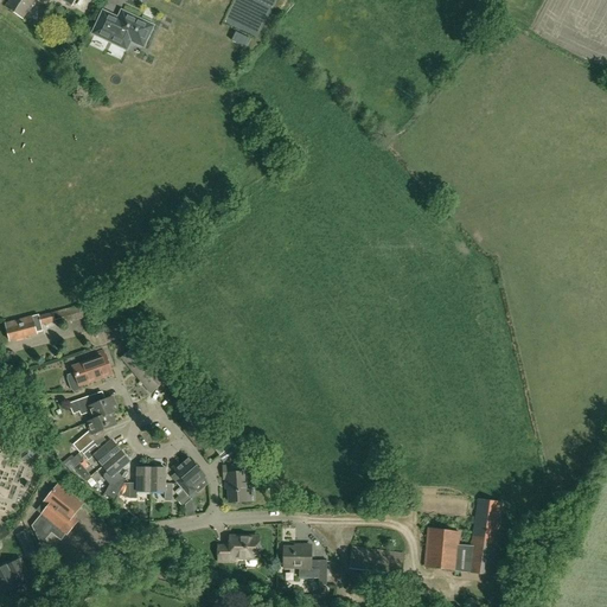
[(23,19),(34,0),(10,0),(5,7),(23,19)]
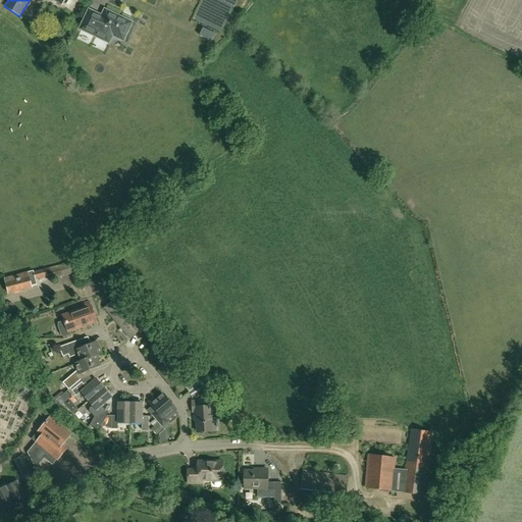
[(90,9),(81,29),(109,42),(112,36),(122,41),(131,23),(105,10),(103,15),(90,9)]
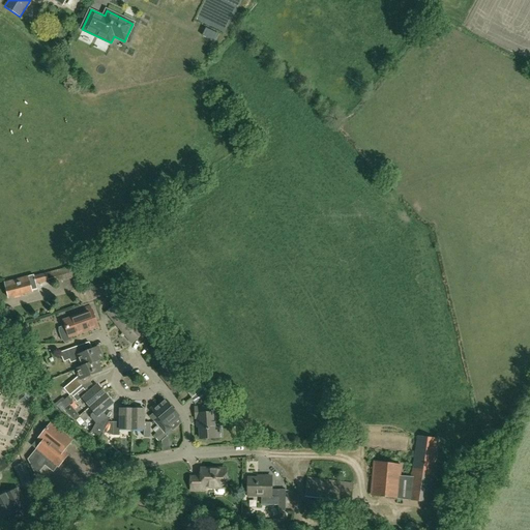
[(104,49),(110,51),(112,43),(105,41),(104,49)]
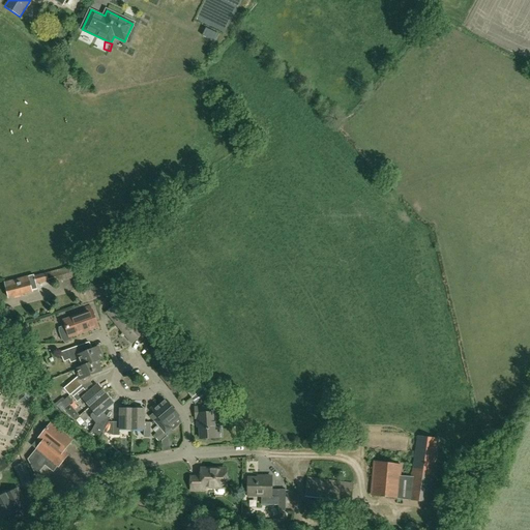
[(46,272),(48,280),(54,278),(56,284),(72,278),(71,276),(75,276),(71,266),(46,272)]
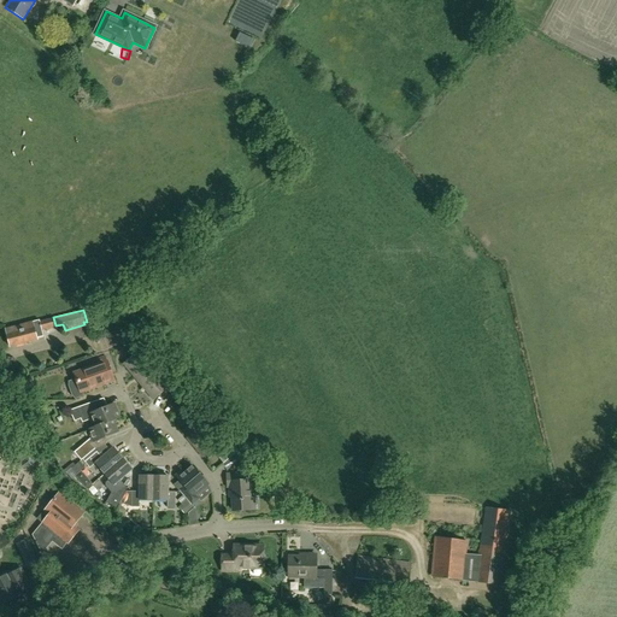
[(53,317),(40,321),(42,330),(57,328),(56,325),(53,317)]
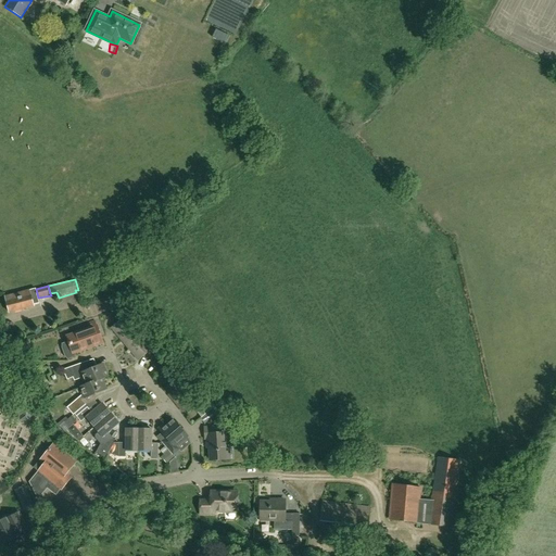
[(39,303),(38,298),(36,289),(4,297),(9,313),(34,306),(34,304),(39,303)]
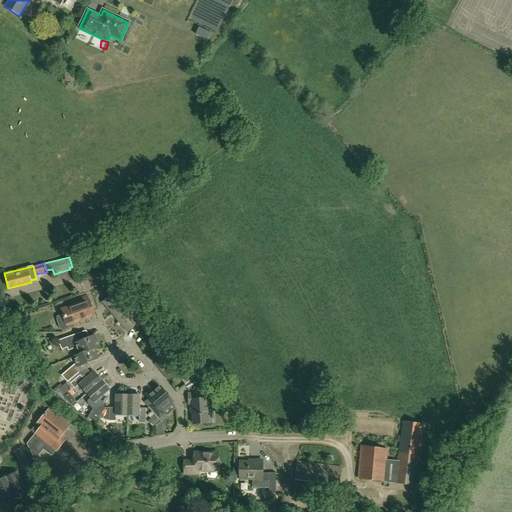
[(102,302),(111,312),(124,301),(115,291),(102,302)]
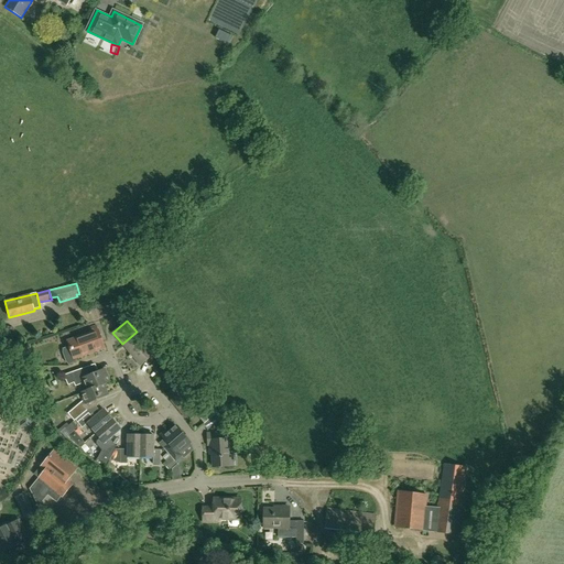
[(66,361),(68,364),(75,361),(75,358),(104,348),(96,326),(88,328),(90,333),(67,342),(69,347),(64,349),(64,353),(66,361)]
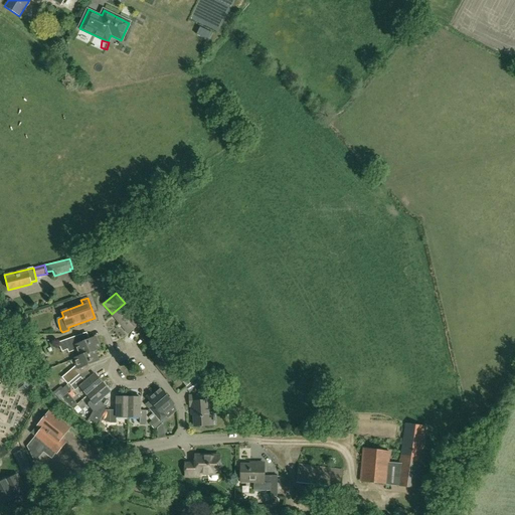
[(133,313),(125,303),(112,314),(120,324),(133,313)]
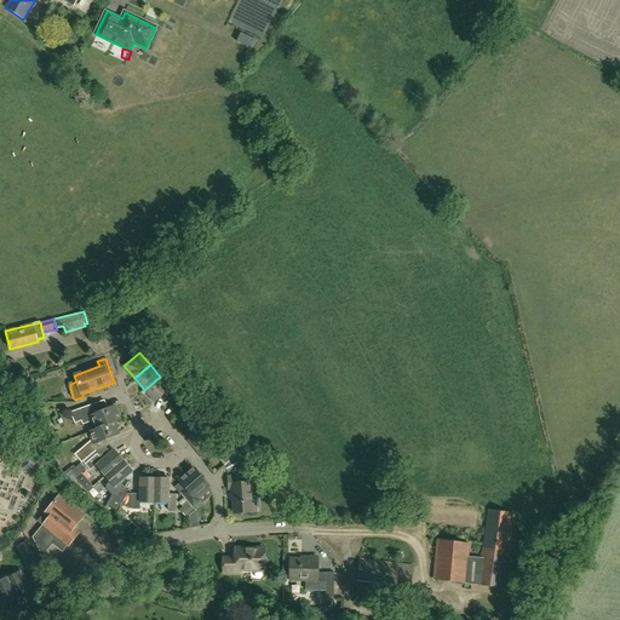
[(154,402),(160,399),(165,403),(178,392),(172,386),(171,389),(160,377),(144,390),(154,402)]
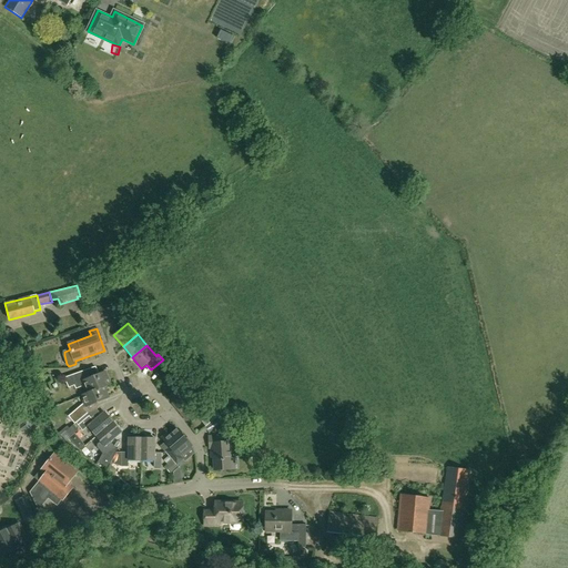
[(81,396),(110,384),(105,372),(89,378),(85,371),(64,377),(69,388),(74,386),(77,389),(84,386),(88,393),(81,396)]
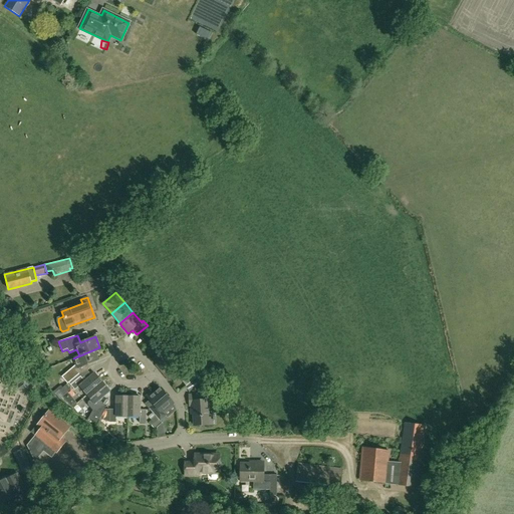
[(163,335),(158,339),(164,347),(169,342),(163,335)]
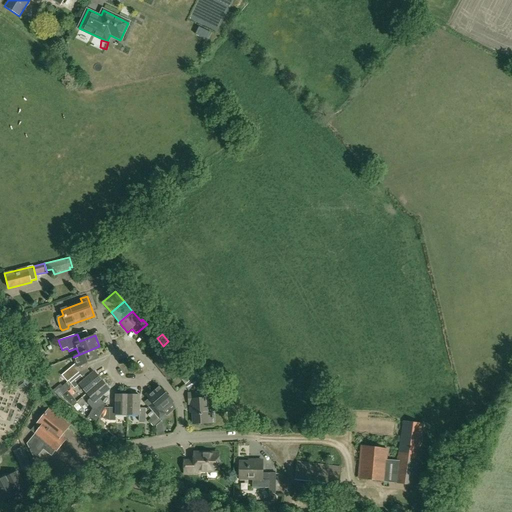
[(67,382),(68,381),(79,372),(87,369),(90,368),(88,362),(98,358),(94,349),(99,346),(73,357),(76,363),(61,375),(67,382)]
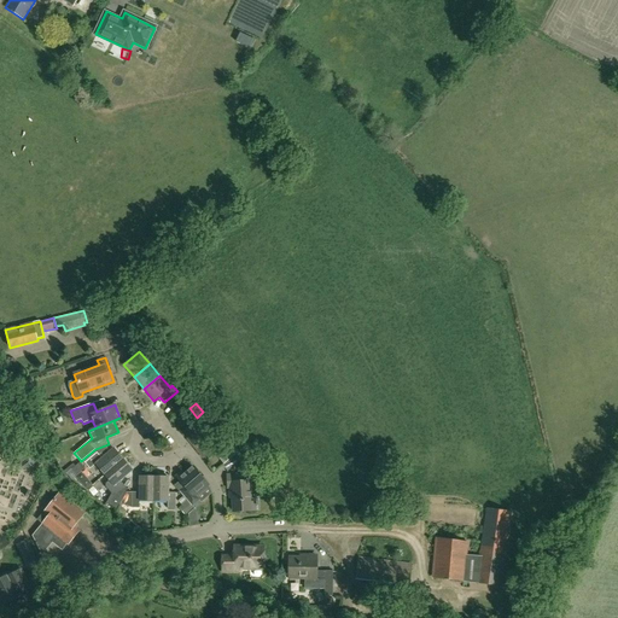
[(95,449),(82,460),(85,462),(89,468),(95,464),(105,474),(123,459),(114,448),(110,452),(105,445),(95,449)]
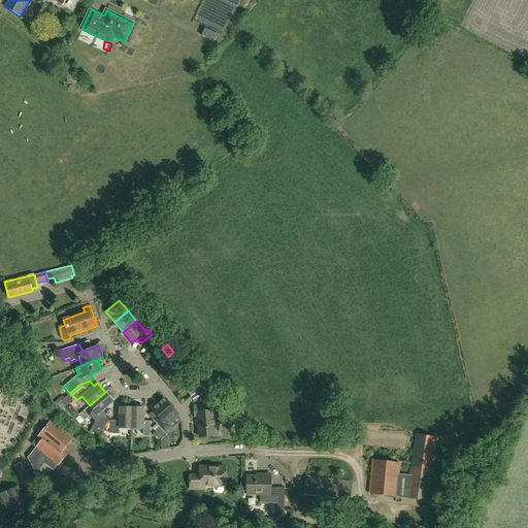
[(15,387),(14,394),(19,395),(18,399),(28,401),(31,385),(21,383),(20,387),(15,387)]
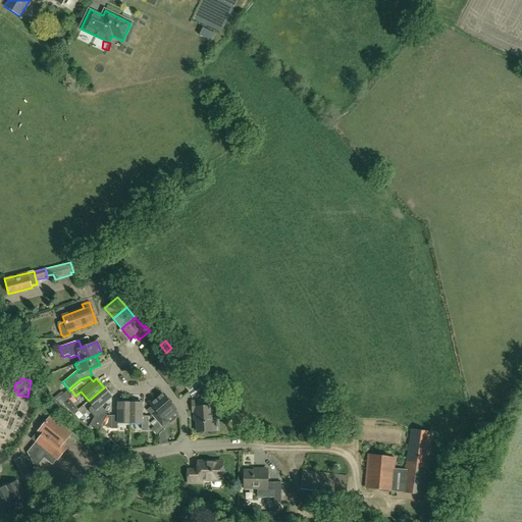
[(192,398),(205,386),(202,381),(189,393),(192,398)]
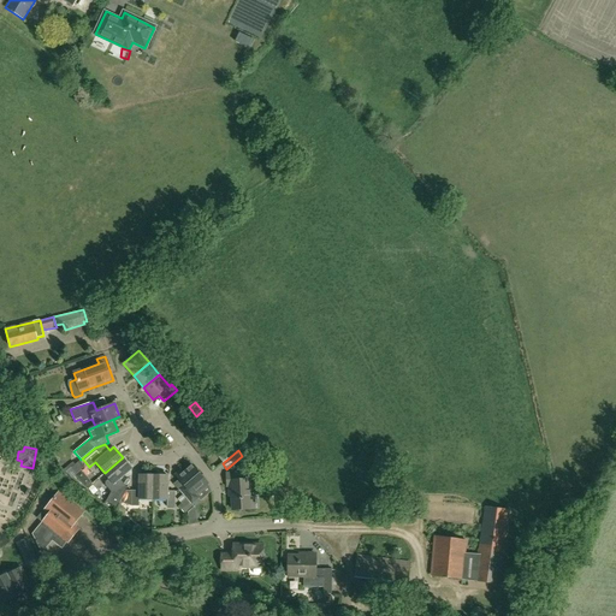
[(131,469),(123,457),(105,473),(108,479),(105,481),(105,485),(113,495),(124,485),(119,479),(131,469)]
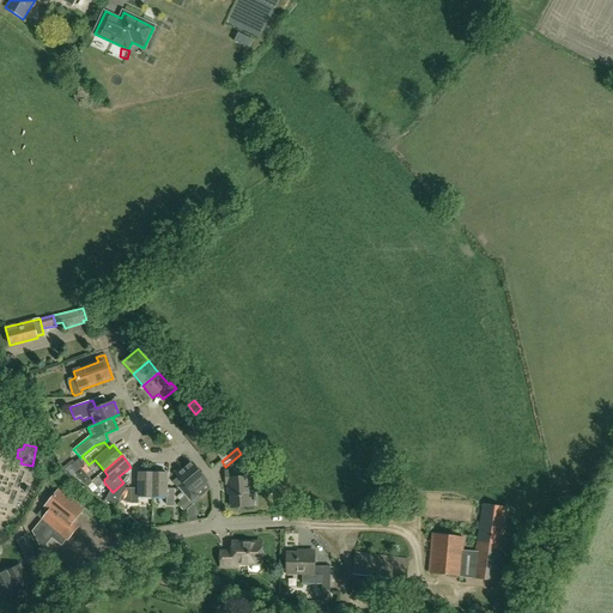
[(76,462),(72,466),(77,472),(84,465),(79,459),(76,462)]
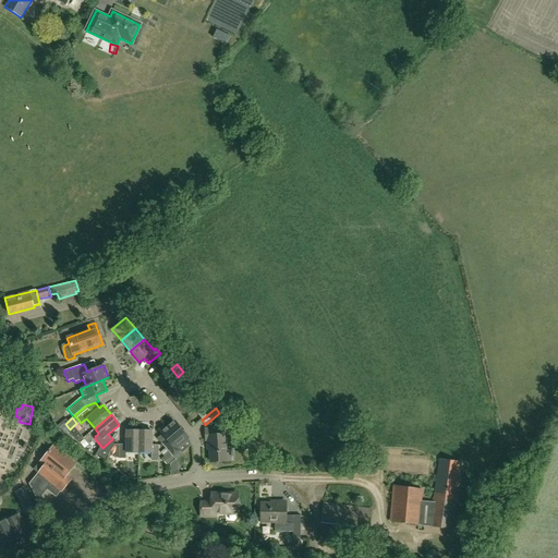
[(157,439),(161,444),(173,458),(180,451),(178,449),(190,438),(174,421),(168,426),(168,427),(167,428),(164,425),(158,429),(161,435),(157,439)]
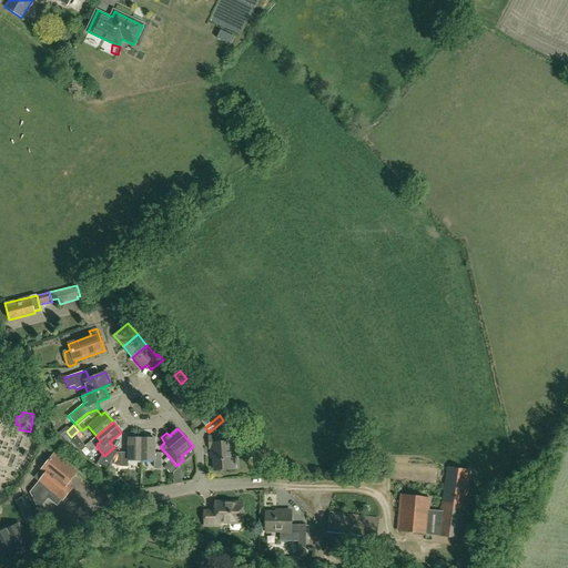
[(141,463),(141,460),(141,438),(139,438),(139,435),(130,435),(130,438),(128,438),(128,453),(115,452),(111,463),(121,466),(128,466),(128,463),(141,463)]
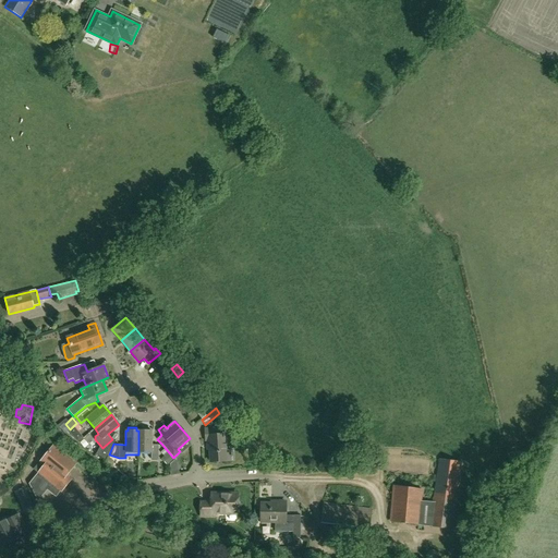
[(222,461),(227,461),(227,462),(231,462),(231,449),(226,450),(225,435),(219,435),(219,428),(205,428),(206,441),(207,441),(207,444),(210,444),(210,462),(216,461),(217,462),(221,462),(222,461)]
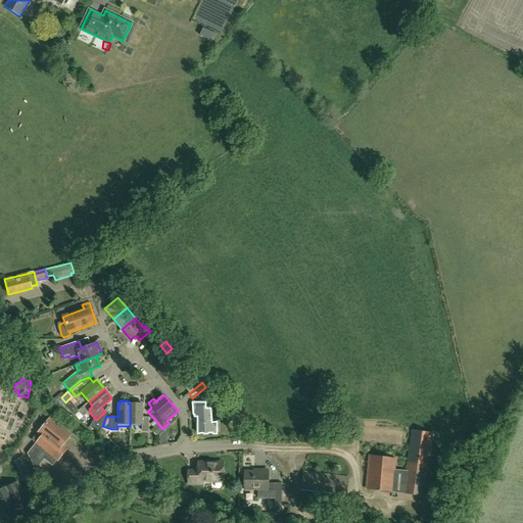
[(143,403),(130,403),(130,424),(142,424),(142,430),(148,430),(148,417),(142,417),(143,403)]
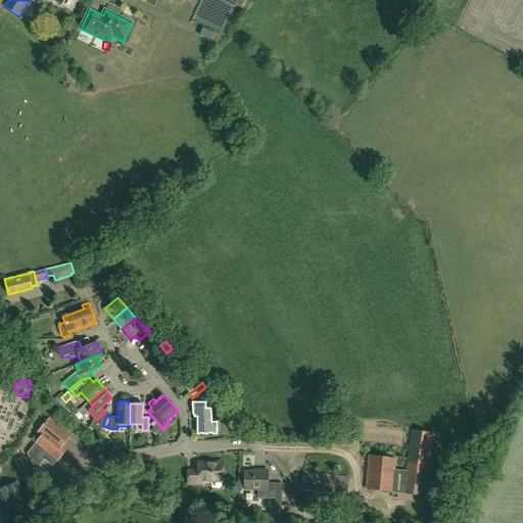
[(42,436),(37,442),(55,459),(63,448),(61,446),(70,435),(50,419),(38,433),(42,436)]
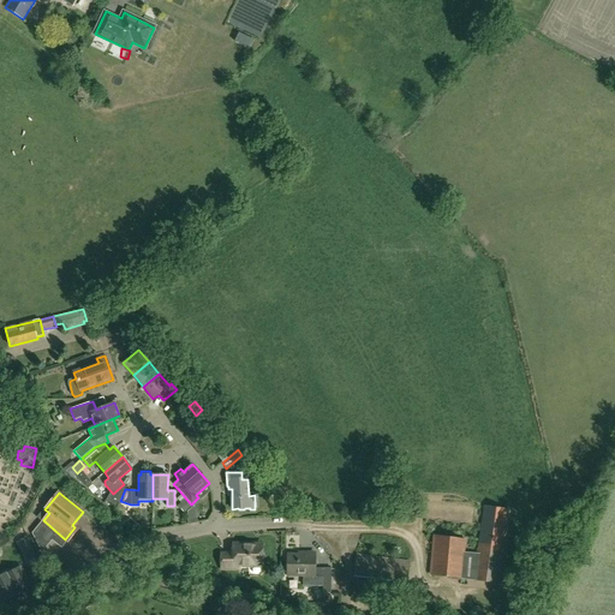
[(435,536),(431,574),(499,584),(508,509),(484,506),(477,554),(464,553),(465,541),(435,536)]
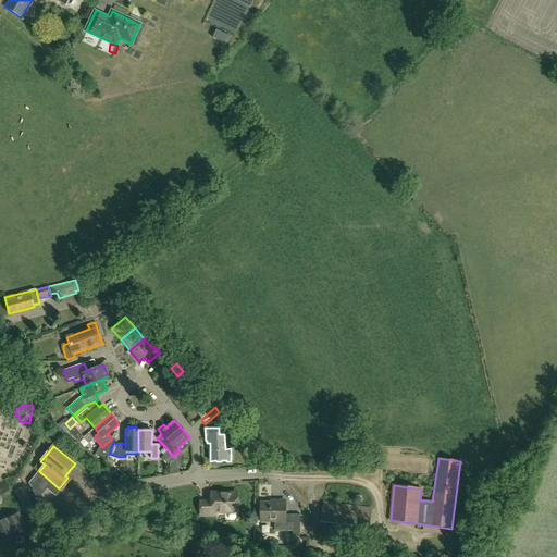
[(24,486),(15,491),(27,514),(36,509),(24,486)]
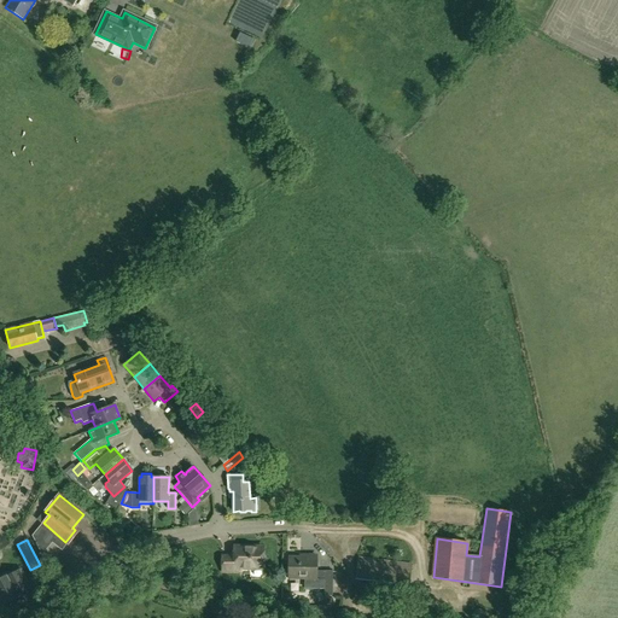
[(234,557),(223,557),(223,572),(240,572),(240,569),(263,569),(263,547),(234,547),(234,557)]
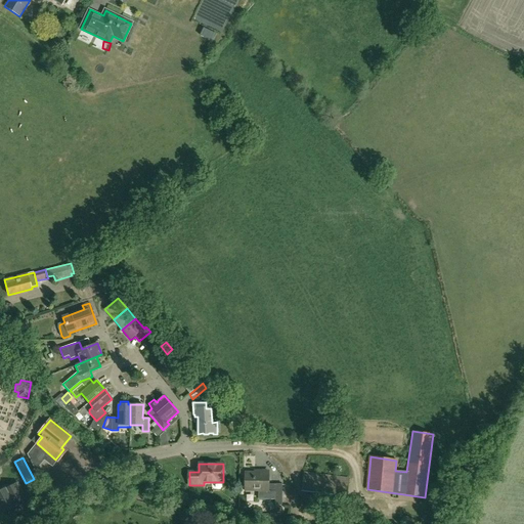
[(269,471),(244,471),(244,493),(258,493),(258,501),(274,501),(274,507),(281,507),(282,485),(269,485),(269,471)]
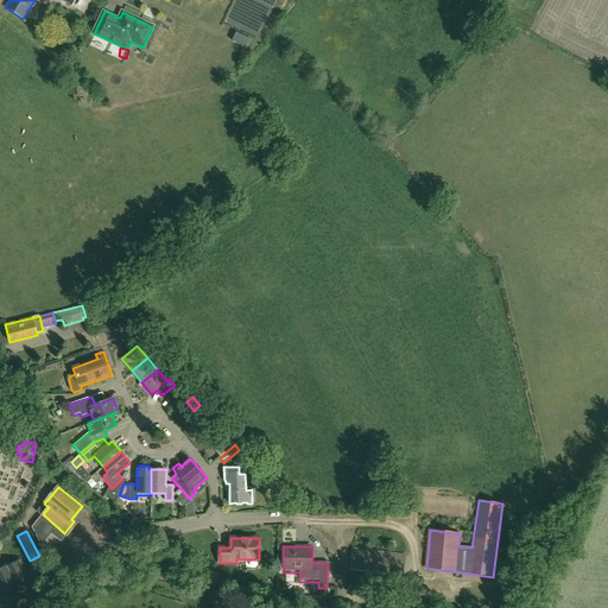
[(353,549),(348,589),(347,589),(347,593),(400,596),(400,595),(405,555),(353,549)]
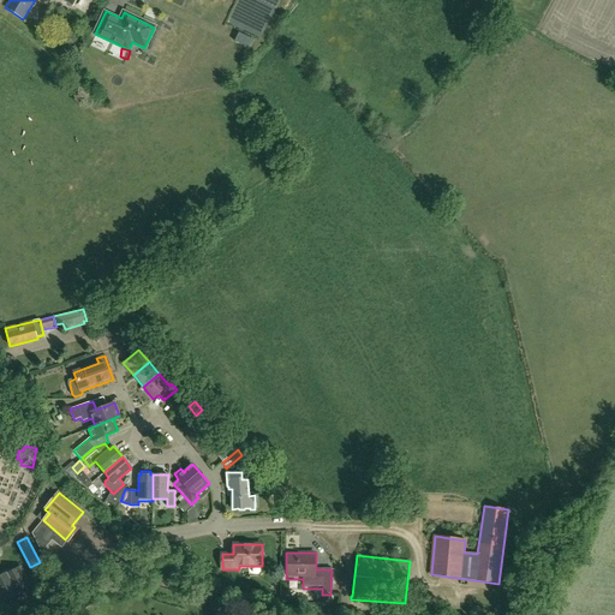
[(0,596),(4,602),(19,593),(31,587),(21,567),(9,573),(0,577),(0,596)]
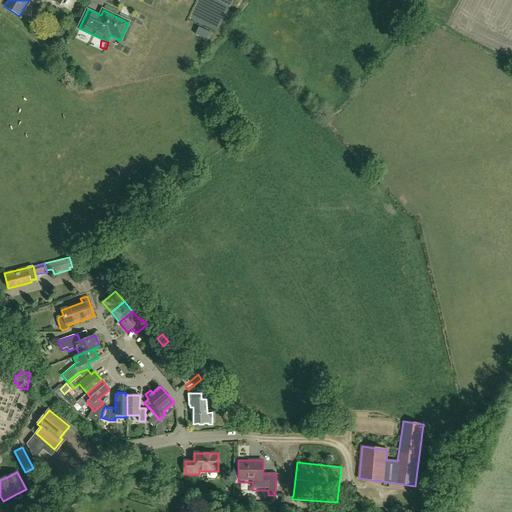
[(68,500),(64,507),(70,510),(74,503),(68,500)]
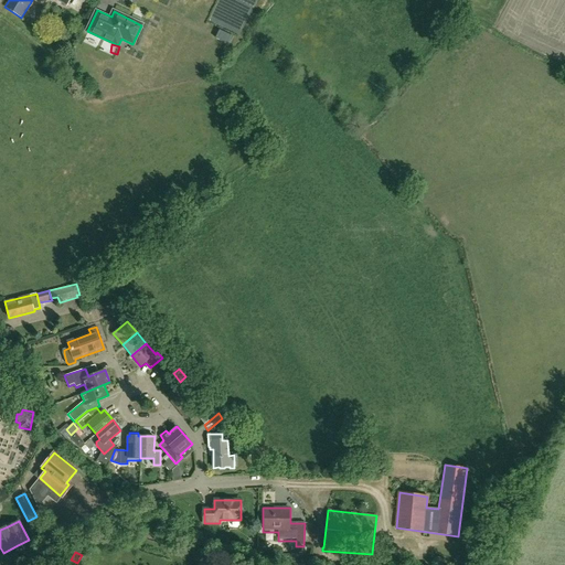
[(468,564),(469,557),(455,555),(452,564),(468,564)]
